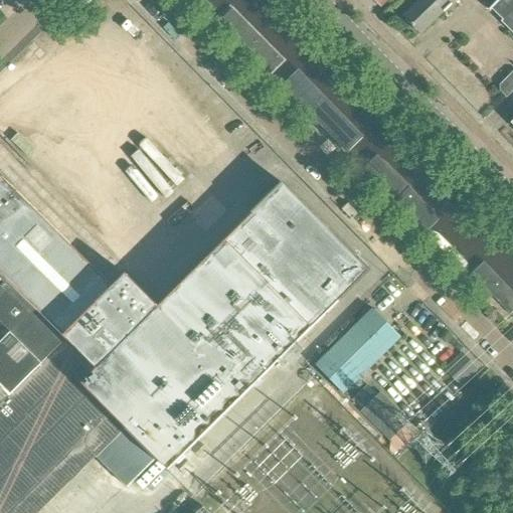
[(418,33),(453,0),(417,0),(401,15),(418,33)]
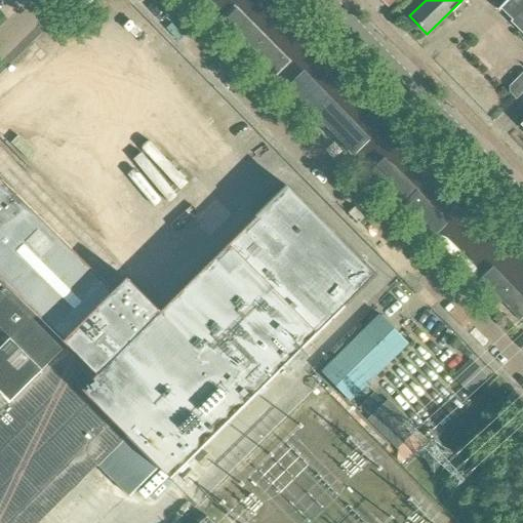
[(505,0),(497,8),(522,33),(522,0),(505,0)]
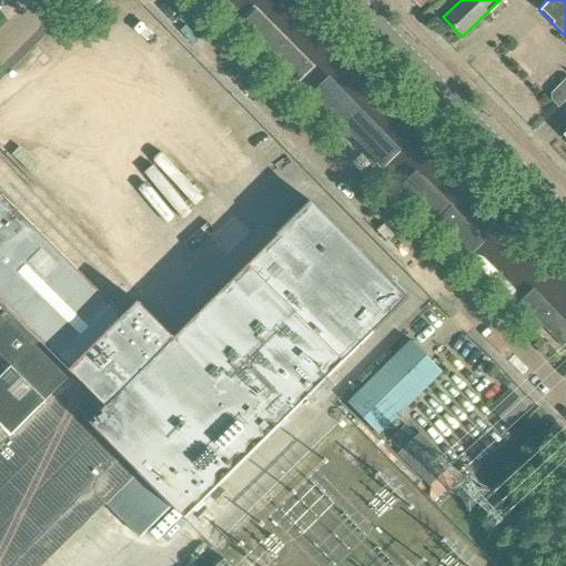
[(311,67),(254,12),(241,26),(296,80),(311,67)]
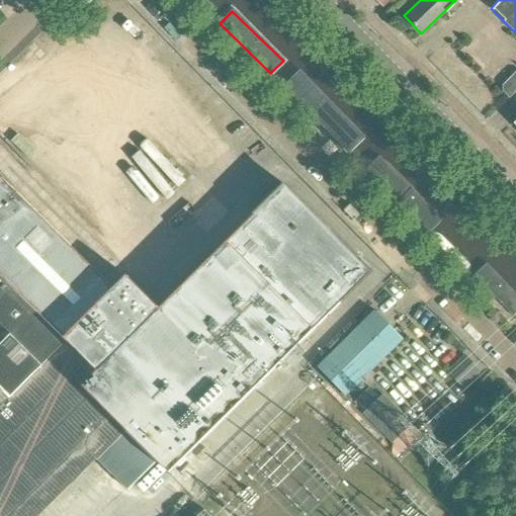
[(507,97),(515,87),(515,70),(515,71),(501,84),(501,91),(507,97)]
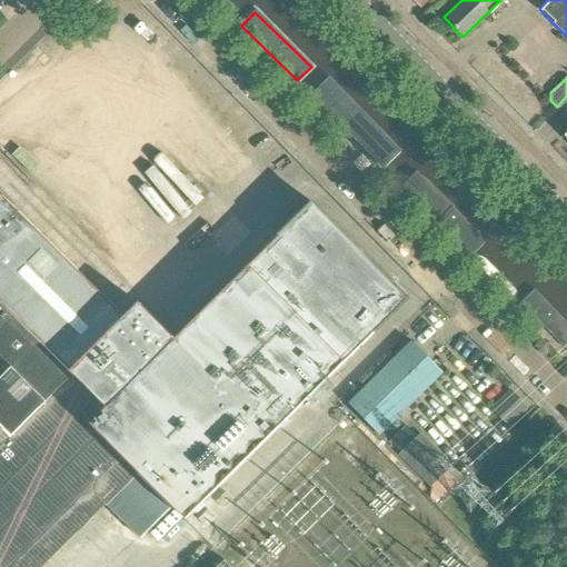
[(476,242),(407,173),(396,183),(465,254),(476,242)]
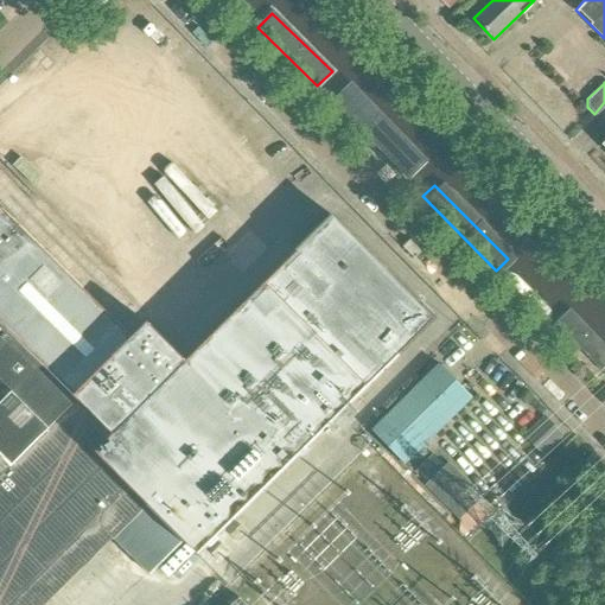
[(0,604),(32,604),(142,498),(197,553),(207,543),(209,546),(218,537),(215,535),(397,351),(397,352),(433,316),(330,214),(294,249),(295,250),(185,362),(146,323),(131,337),(0,207),(0,604)]
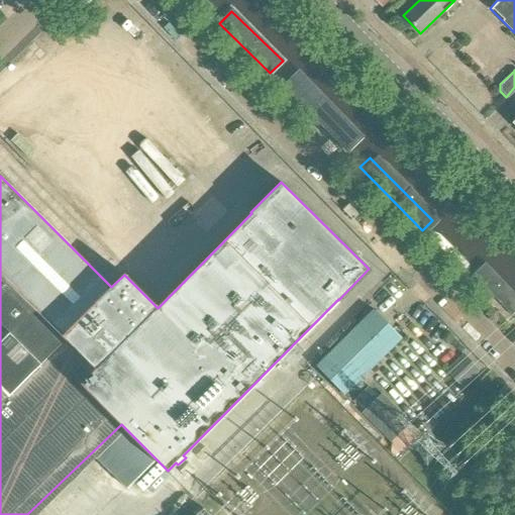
[(470,268),(440,237),(435,241),(465,273),(470,268)]
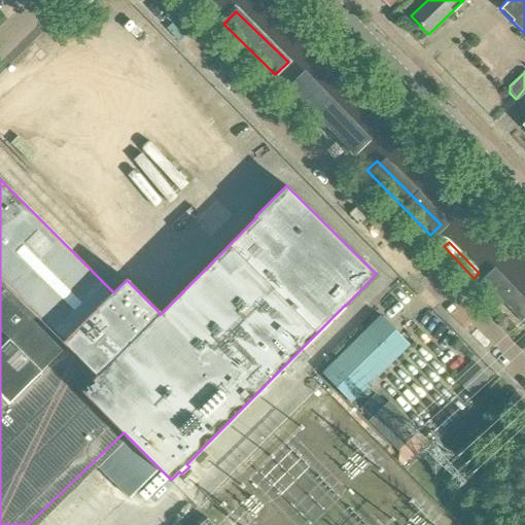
[(524,317),(524,302),(492,270),(479,283),(519,323),(524,317)]
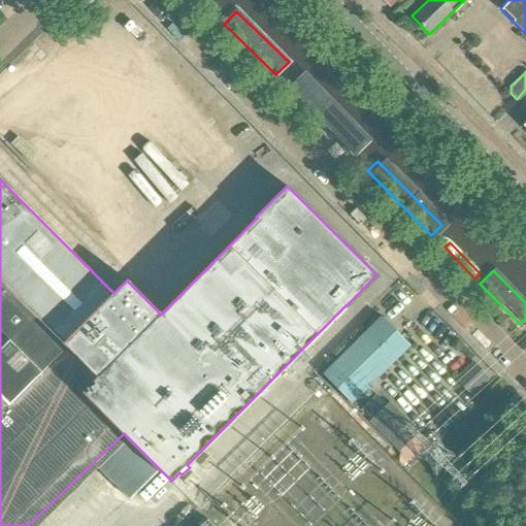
[(409,346),(381,316),(321,373),(351,403),(409,346)]
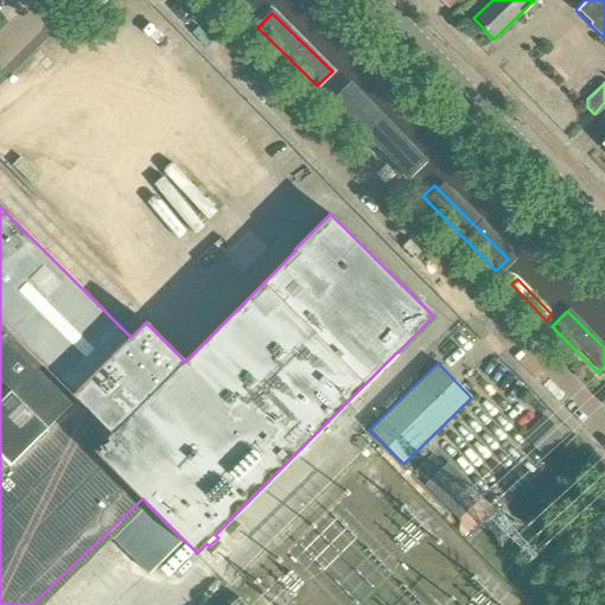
[(467,403),(430,444),(444,457),(481,416),(467,403)]
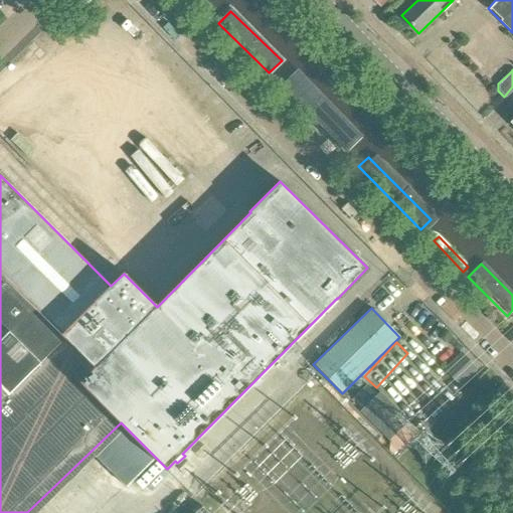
[(456,382),(474,365),(463,354),(445,371),(456,382)]
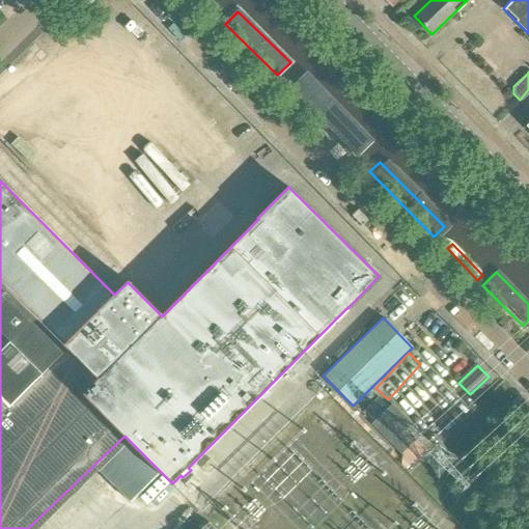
[(373,420),(388,407),(377,395),(363,410),(373,420)]
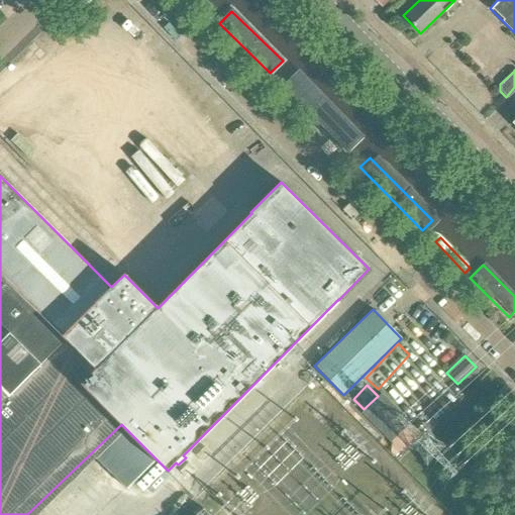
[(389,441),(409,421),(381,393),(378,396),(364,409),(361,413),(389,441)]
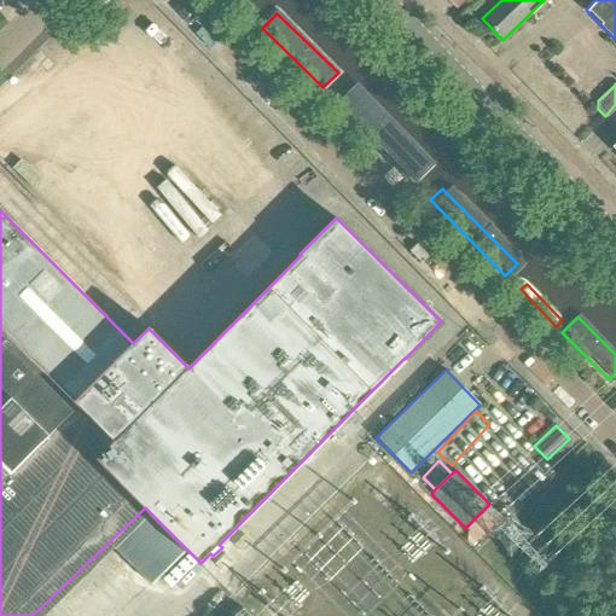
[(242,615),(230,604),(218,615),(242,615)]
